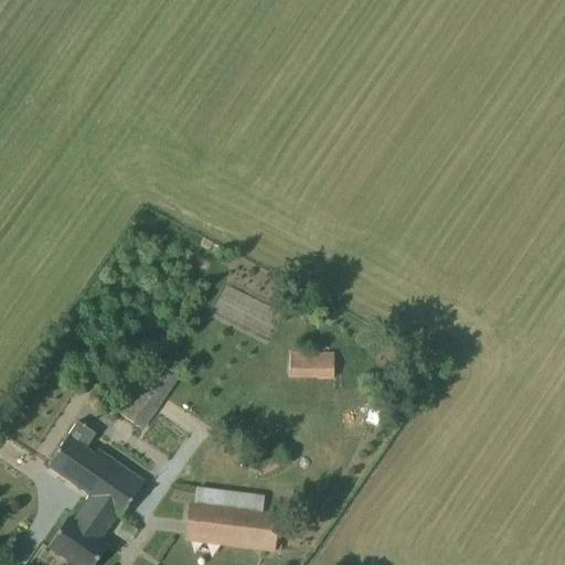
[(336,381),(336,352),(290,352),(289,380),(336,381)]
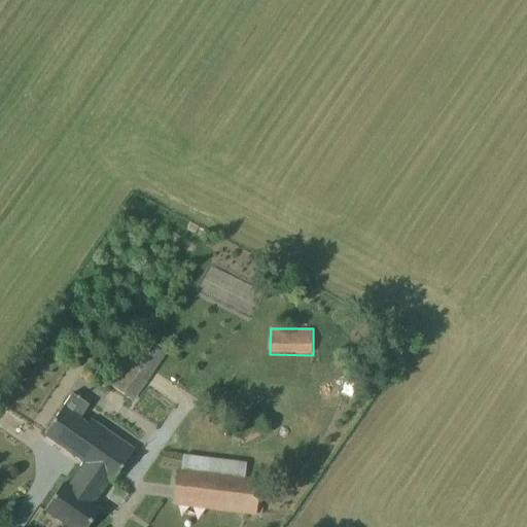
[(146,337),(113,387),(130,397),(163,348),(146,337)]
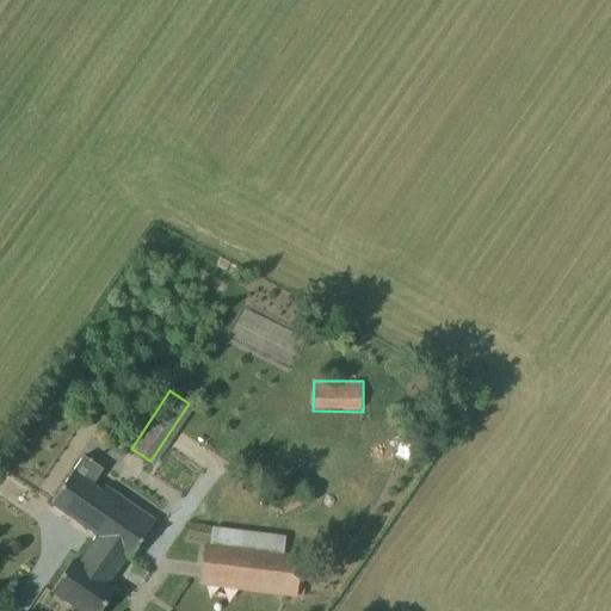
[(84,456),(72,473),(50,505),(97,537),(78,566),(73,563),(73,562),(72,562),(50,592),(51,593),(78,610),(102,610),(115,592),(113,591),(107,587),(117,573),(104,563),(113,549),(128,560),(129,561),(155,522),(118,498),(104,487),(102,493),(92,486),(103,470),(84,456)]
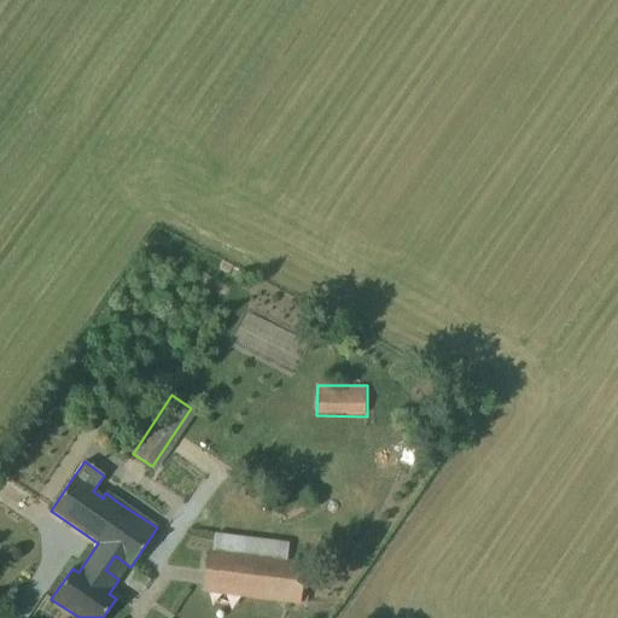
[(287,559),(290,543),(264,540),(263,557),(213,551),(208,549),(202,592),(298,604),(303,561),(287,559)]
